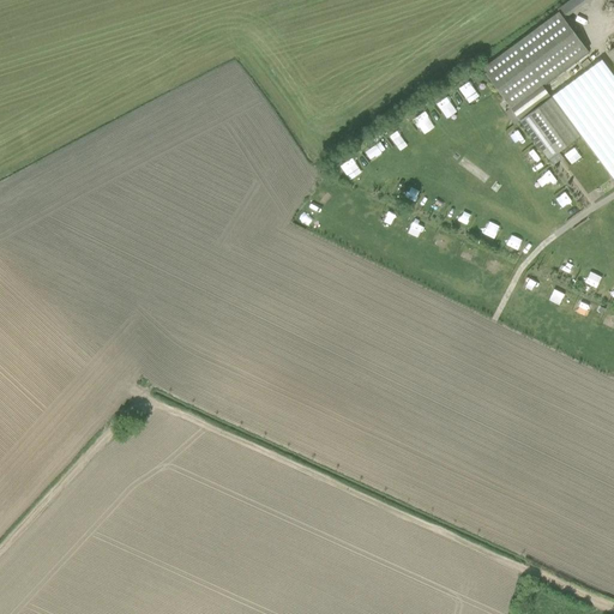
[(588,50),(565,19),(558,10),(557,10),(559,12),(481,68),(510,108),(542,84),(588,50)]
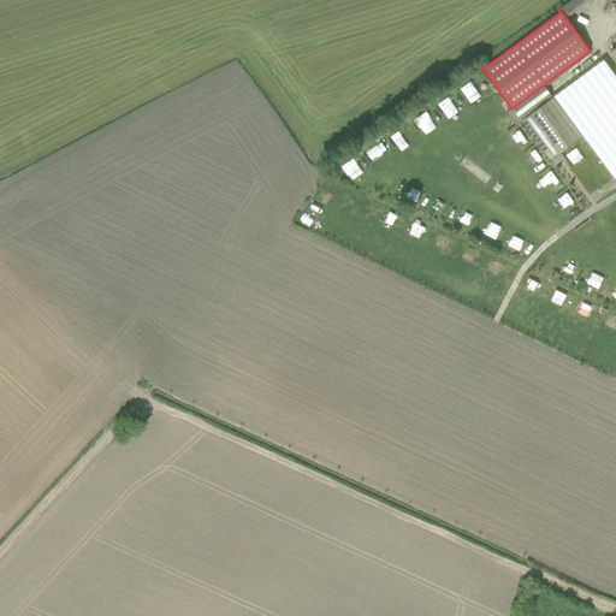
[(461,89),(469,102),(479,96),(471,83),(461,89)]
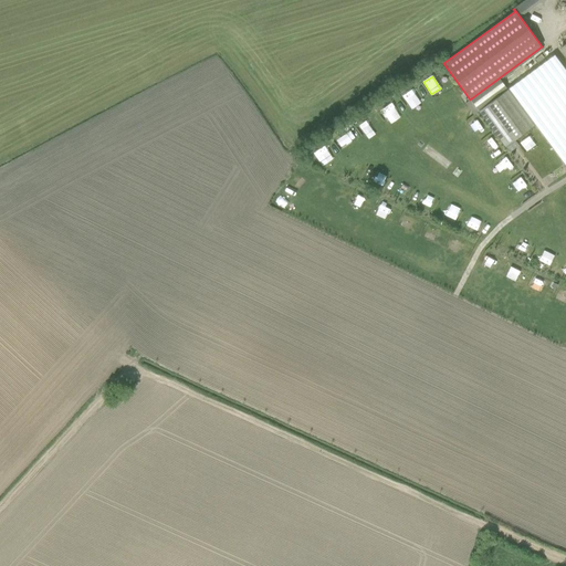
[(478,109),(506,87),(500,77),(470,100),(478,109)]
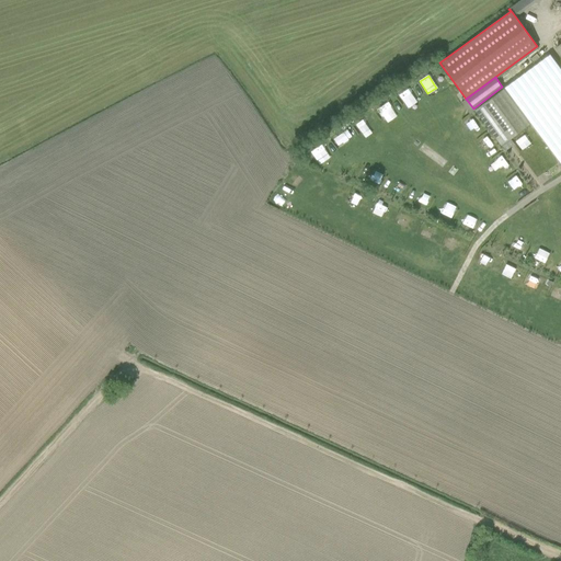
[(465,122),(470,130),(480,124),(473,115),(465,122)]
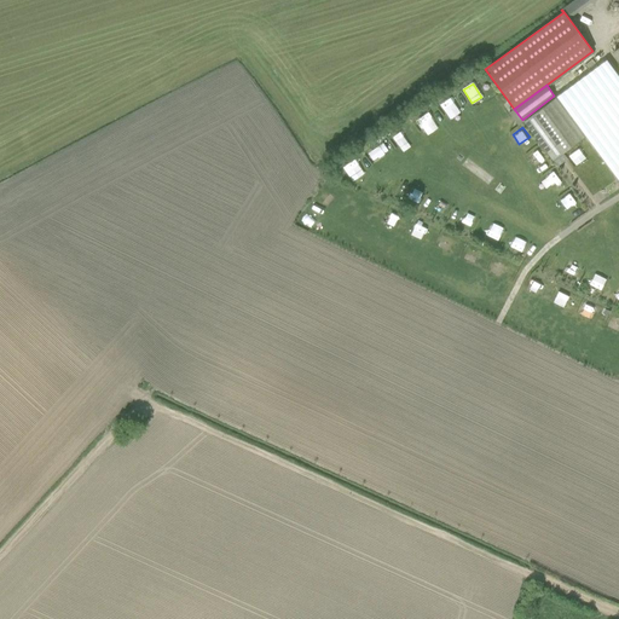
[(567,156),(574,167),(588,158),(580,148),(567,156)]
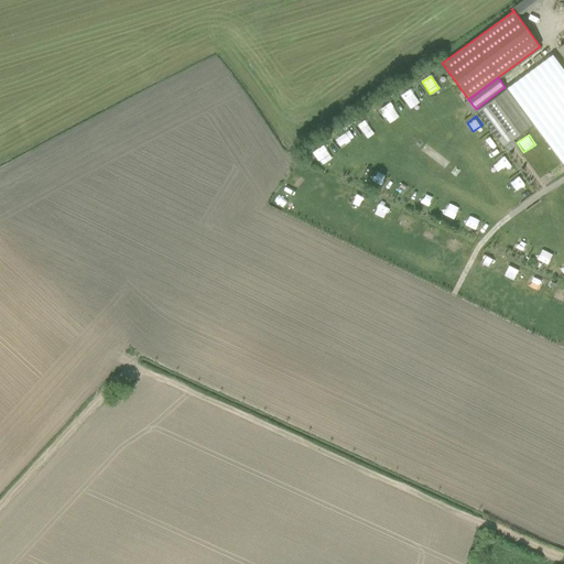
[(499,170),(510,165),(506,155),(495,160),(499,170)]
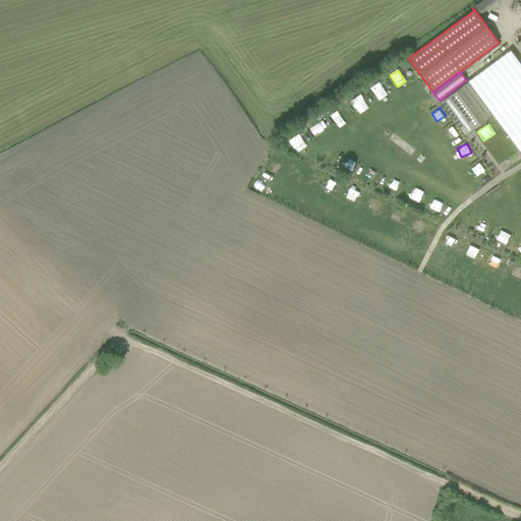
[(479,162),(470,169),(476,177),(485,170),(479,162)]
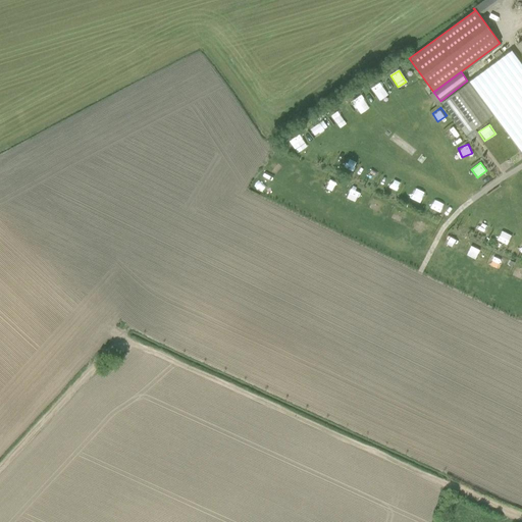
[(451,510),(455,500),(448,497),(442,507),(451,510)]
